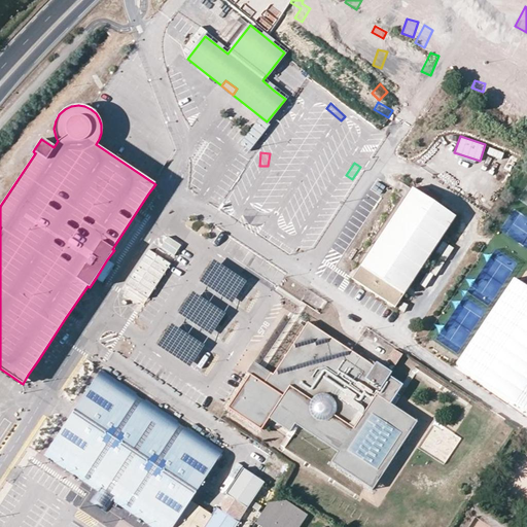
[(294,170),(291,175),(306,182),(308,177),(294,170)]
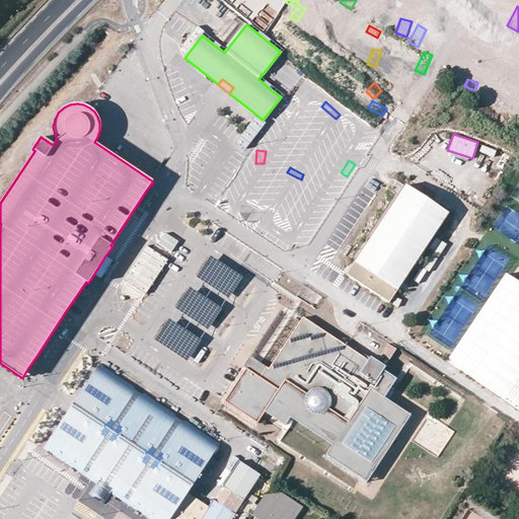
[(287,173),(283,178),(301,193),(305,188),(287,173)]
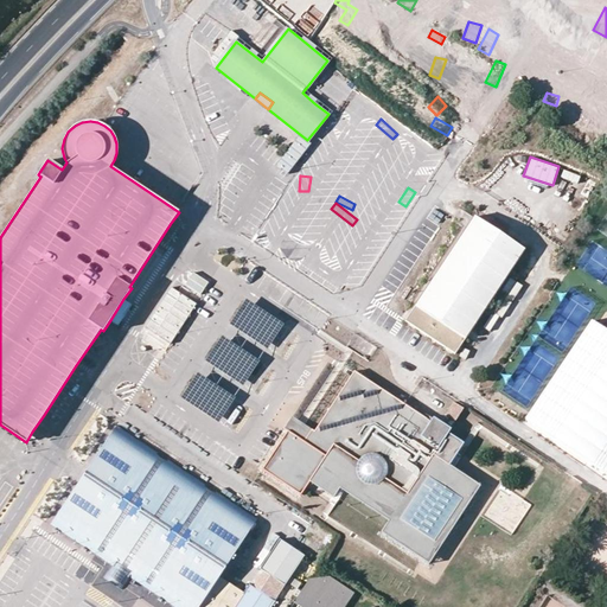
[(455,355),(525,250),(474,216),(406,321),(455,355)]
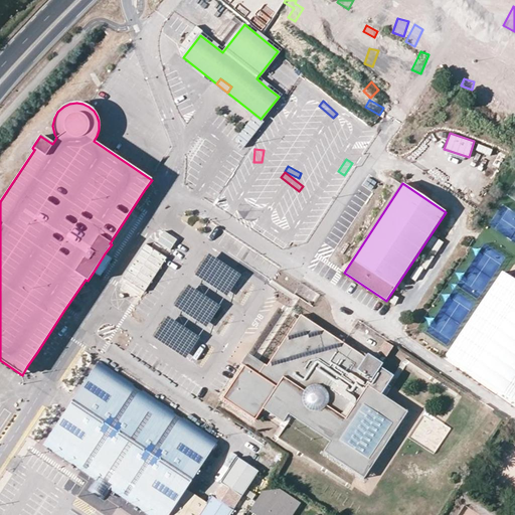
[(425,247),(436,253),(443,241),(433,235),(425,247)]
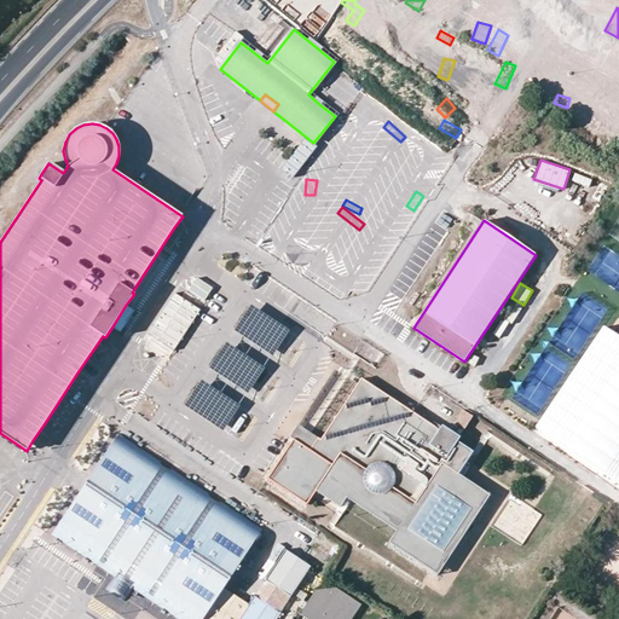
[(169,362),(198,306),(171,291),(142,348),(169,362)]
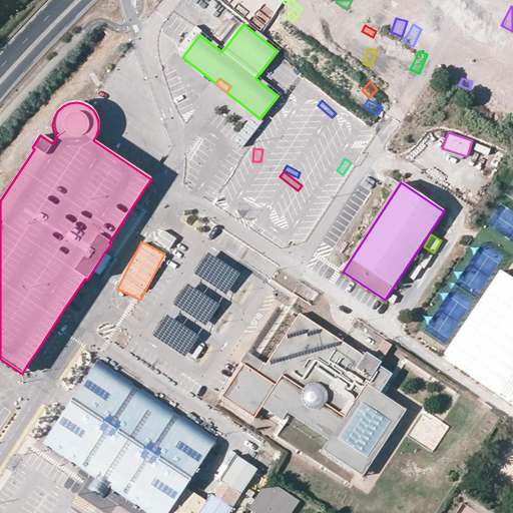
[(104,252),(93,271),(100,275),(111,258),(104,252)]
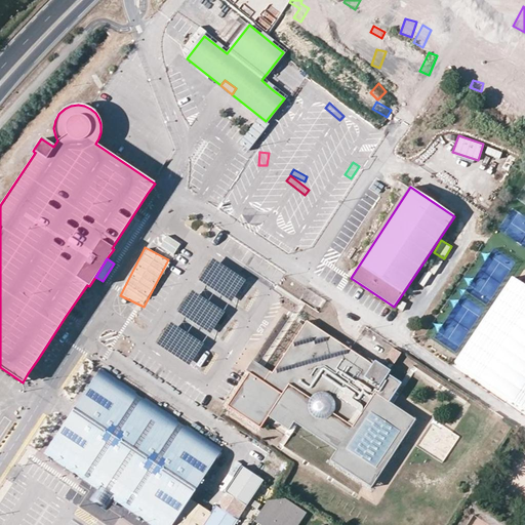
[(276,284),(283,275),(272,267),(265,276),(276,284)]
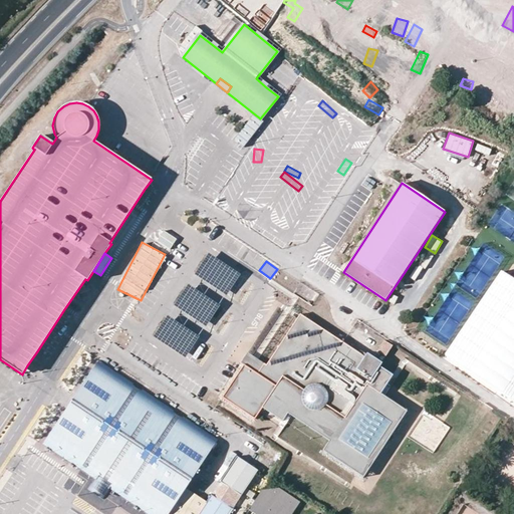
[(235,270),(229,279),(242,290),(249,281),(235,270)]
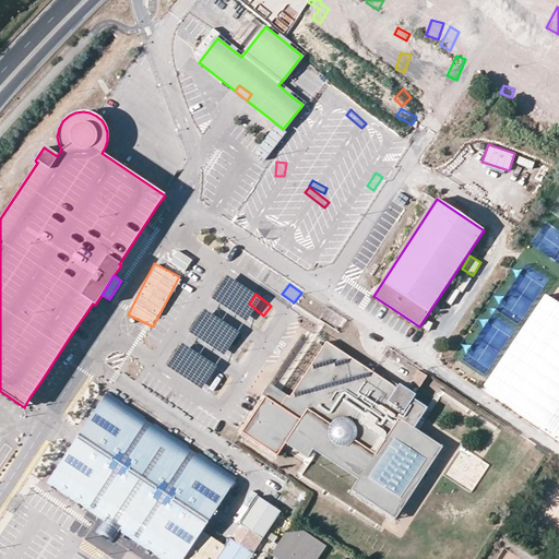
[(310,332),(273,387),(286,395),(288,397),(325,342),(310,332)]
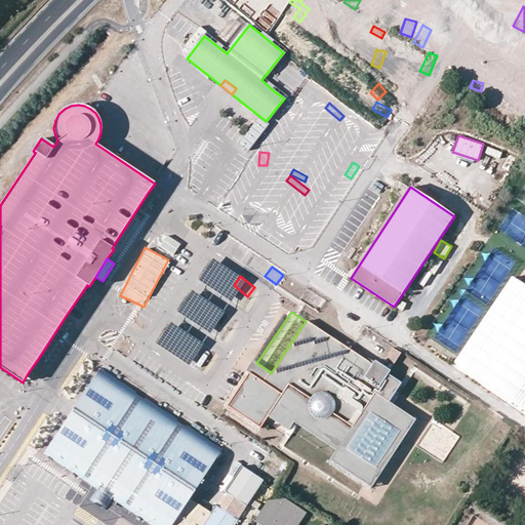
[(371,365),(306,321),(271,373),(269,371),(261,381),(248,372),(226,406),(259,428),(265,420),(267,416),(287,430),(288,429),(292,421),(296,425),(335,450),(330,457),(328,460),(370,488),(415,420),(392,405),(388,402),(400,384),(387,374),(389,371),(374,361),(371,365)]
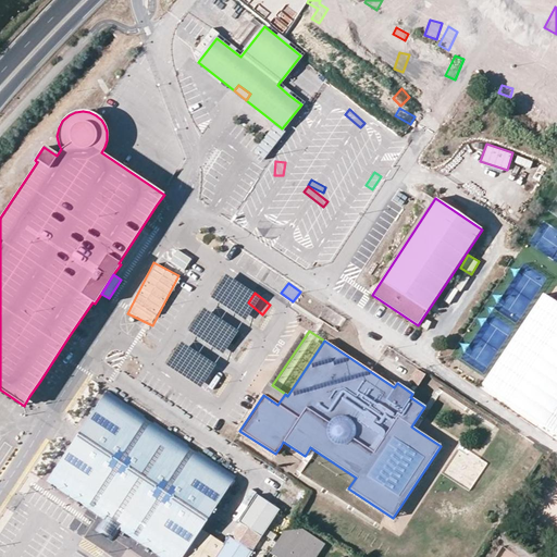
[(412,368),(407,385),(420,390),(425,372),(412,368)]
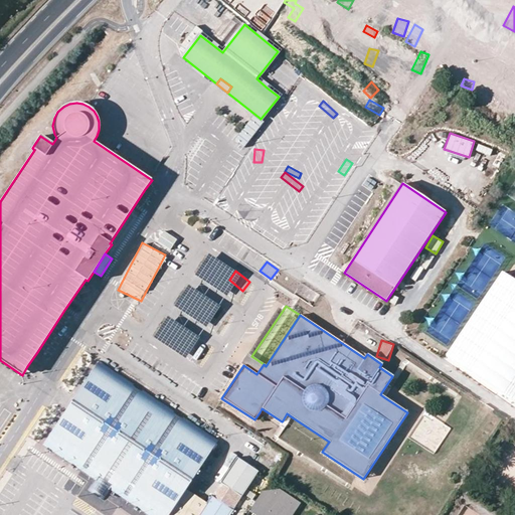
[(240,363),(243,365),(256,374),(264,364),(251,356),(247,353),(240,363)]
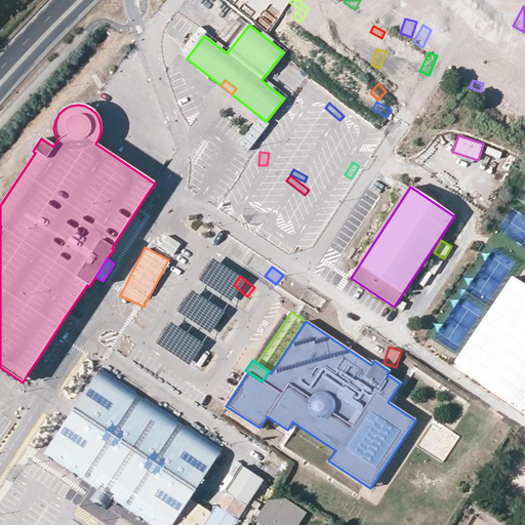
[(223,448),(101,367),(44,454),(96,489),(91,496),(94,499),(107,507),(111,499),(150,524),(170,524),(173,522),(178,524),(232,524),(236,520),(214,506),(211,512),(190,497),(223,448)]
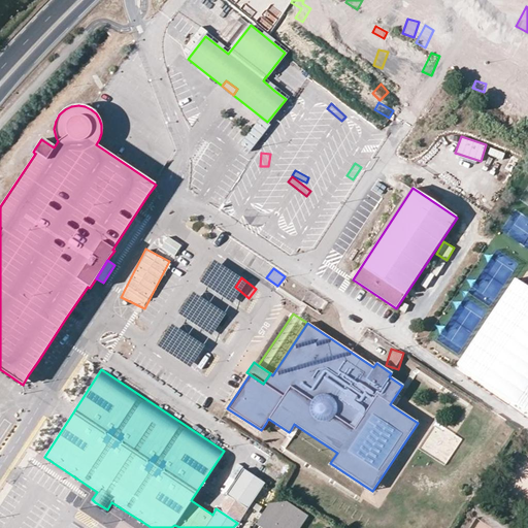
[(436,422),(419,448),(442,464),(460,438),(436,422)]
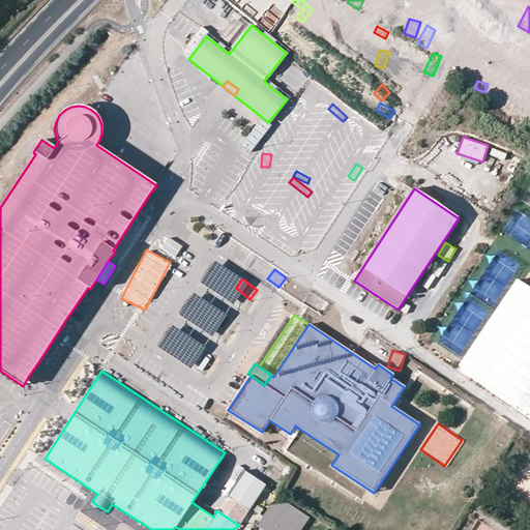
[(291,433),(333,462),(339,454),(299,429),(295,425),(291,433)]
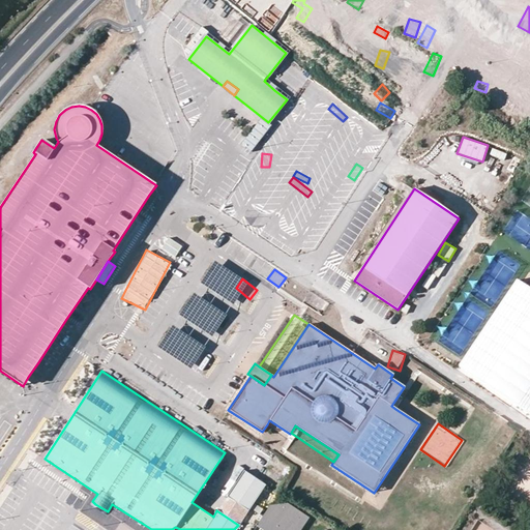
[(242,471),(226,497),(247,511),(264,486),(242,471)]
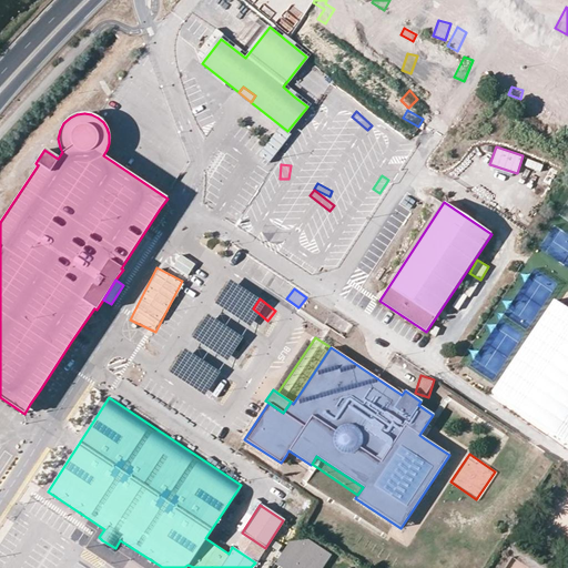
[(322,567),(330,555),(292,534),(275,565),(281,567),(322,567)]
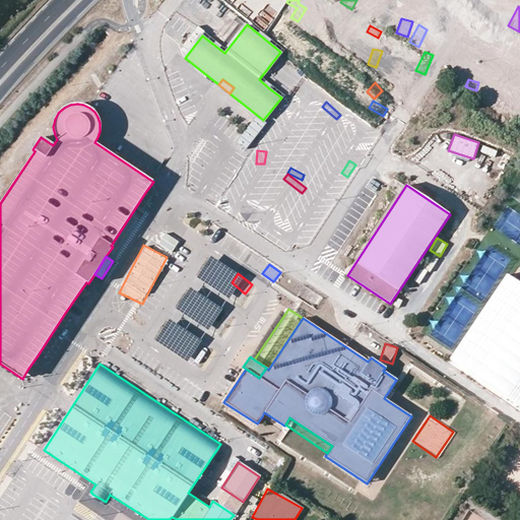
[(103,505),(106,502),(93,495),(90,492),(88,495),(103,505)]
